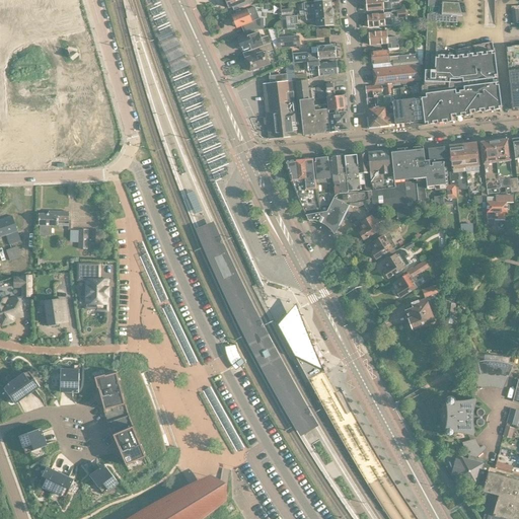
[(224,0),(228,9),(232,7),(234,11),(241,8),(251,4),(249,0),(224,0)]
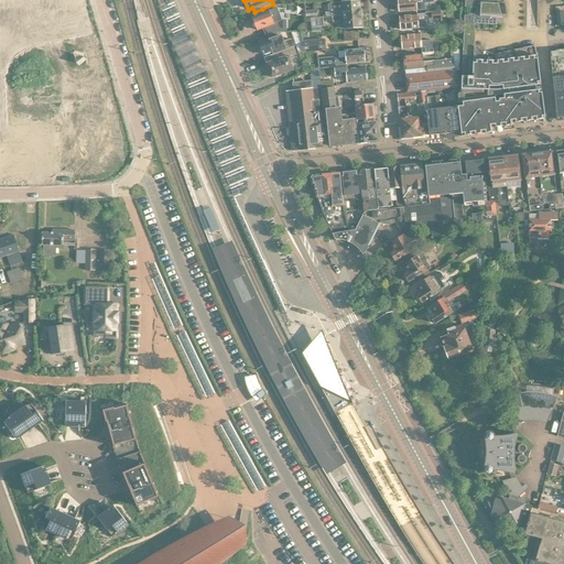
[(433,0),(397,0),(399,12),(424,10),(424,3),(433,3),(433,0)]
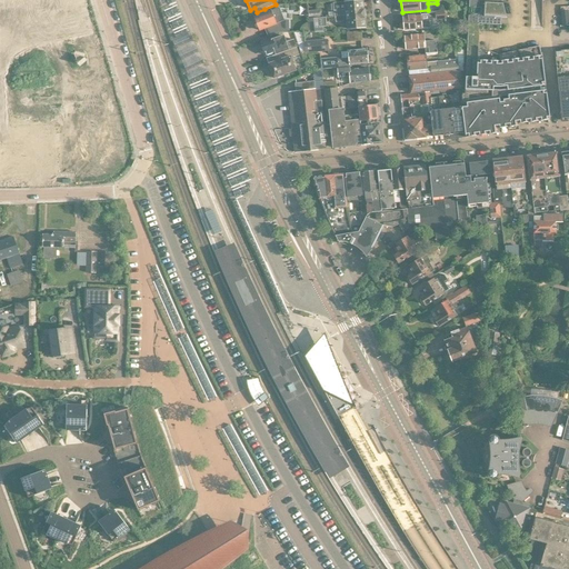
[(503,11),(501,2),(470,0),(468,0),(468,8),(480,8),(480,13),(468,17),(467,23),(478,25),(500,26),(500,25),(499,25),(499,12),(503,11)]
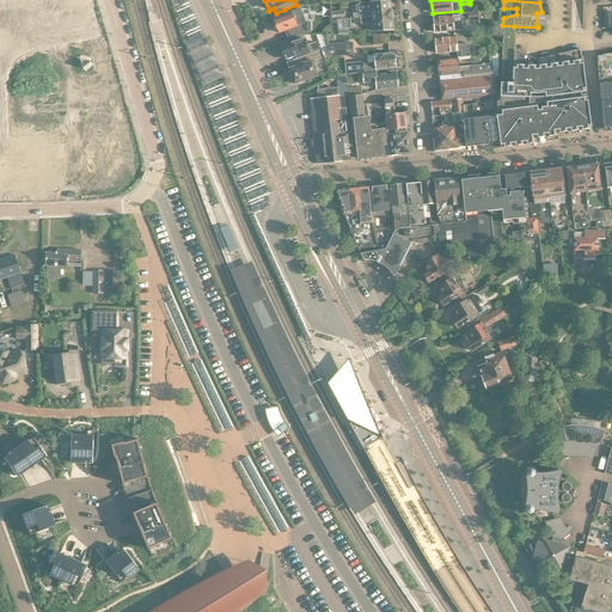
[(391,16),(390,1),(371,2),(359,4),(359,5),(355,5),(356,12),(353,13),(354,19),(360,18),(391,16)]
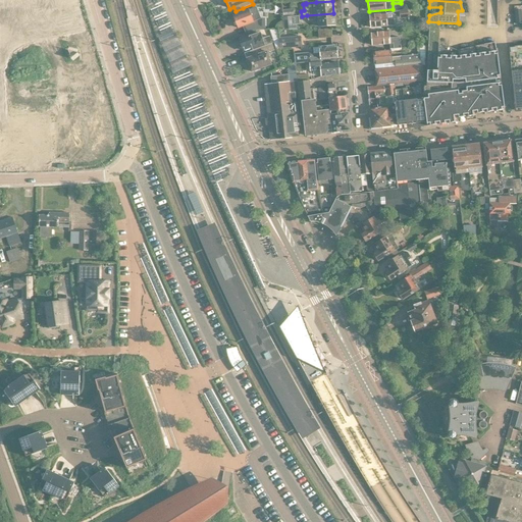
[(232,16),(235,19),(233,19),(233,21),(233,22),(233,23),(235,24),(235,25),(236,27),(238,27),(238,29),(245,25),(248,33),(253,31),(265,31),(264,19),(260,19),(255,7),(244,12),(237,14),(232,16)]
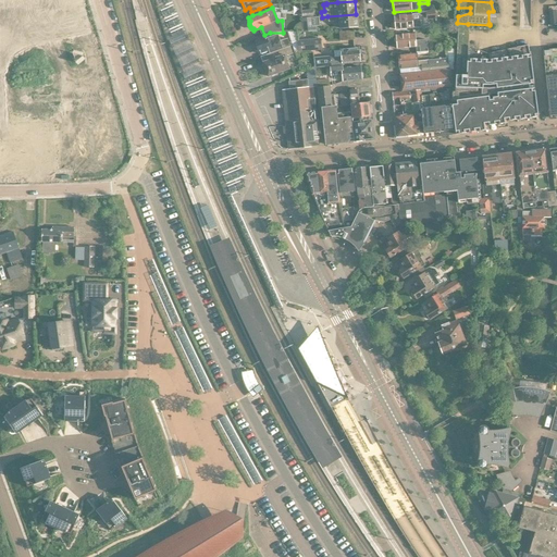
[(420,13),(420,14),(394,16),(395,31),(421,27),(420,22),(426,21),(426,20),(435,19),(435,12),(420,13)]
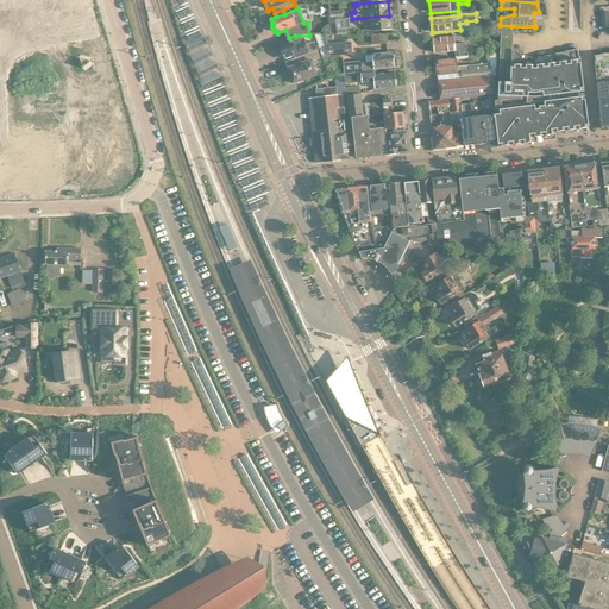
[(366,23),(370,23),(371,31),(390,30),(389,16),(358,18),(358,24),(366,24),(366,23)]
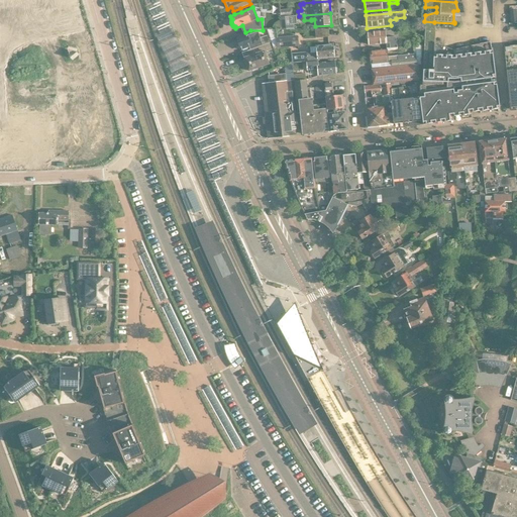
[(290,17),(280,18),(281,30),(291,29),(290,17)]
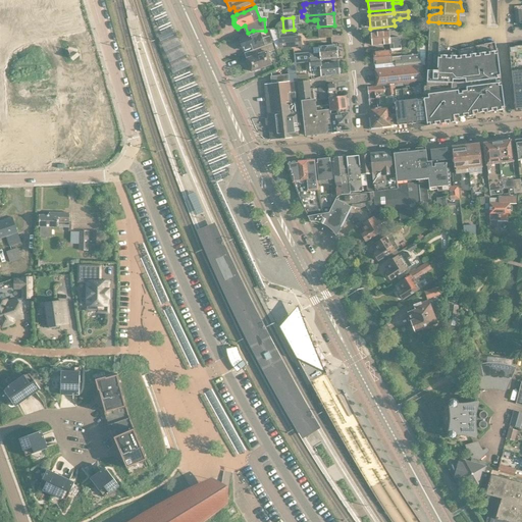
[(423,99),(423,101),(422,101),(425,122),(426,122),(426,126),(476,120),(475,114),(504,110),(501,83),(496,84),(494,80),(500,79),(497,51),(494,42),(457,51),(437,43),(438,22),(428,21),(426,87),(423,87),(423,99)]
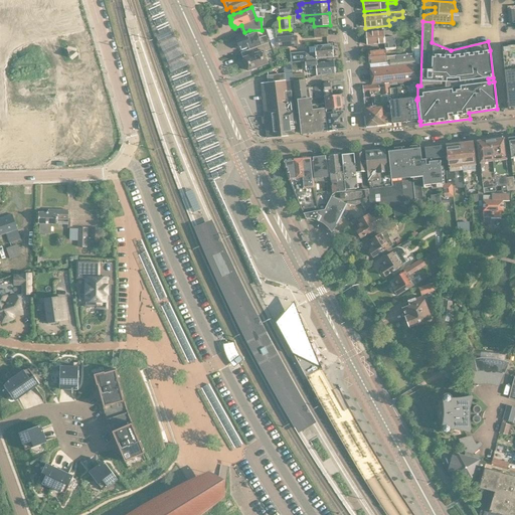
[(395,48),(395,47),(394,37),(383,38),(382,31),(366,32),(367,45),(384,44),(384,49),(395,48)]
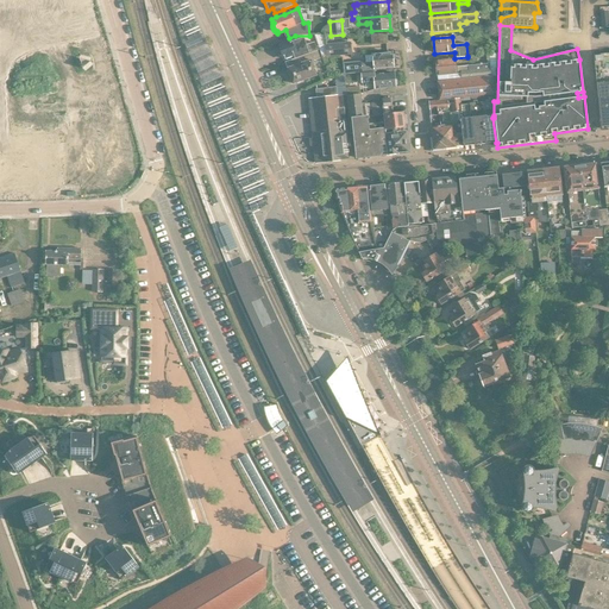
[(292,43),(290,39),(278,43),(284,60),(293,57),(294,60),(316,51),(314,44),(312,44),(309,38),(303,41),(302,39),(300,41),(297,39),(296,39),(295,42),(292,43)]
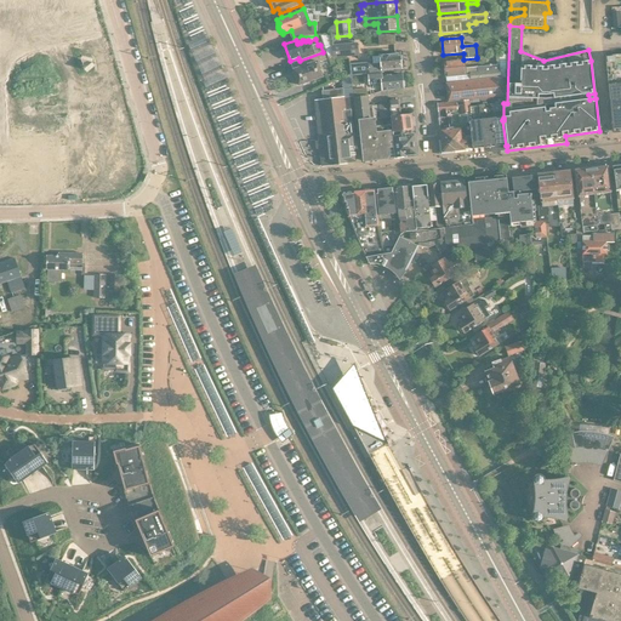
[(332,58),(357,56),(355,44),(331,46),(332,58)]
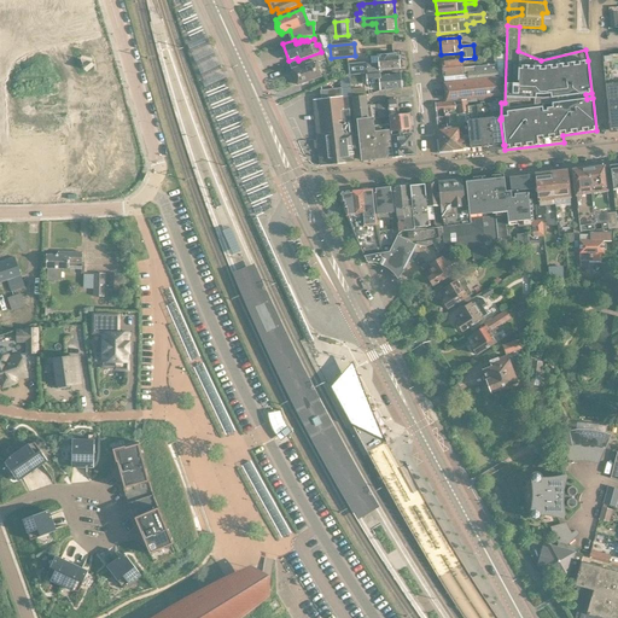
[(321,52),(298,60),(289,64),(291,70),(297,86),(321,77),(316,63),(325,60),(322,53),(321,53),(321,52)]
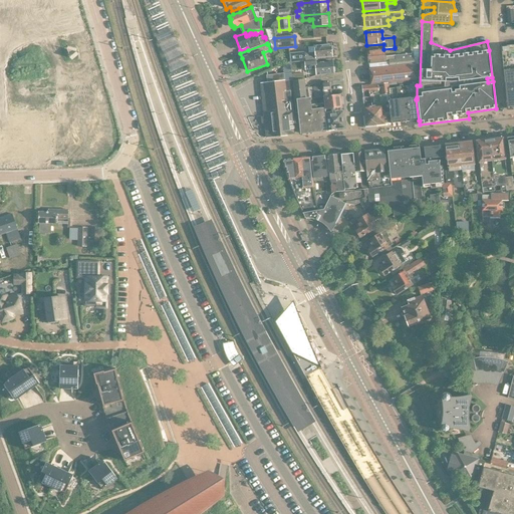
[(513,44),(501,46),(507,107),(513,105),(513,44)]
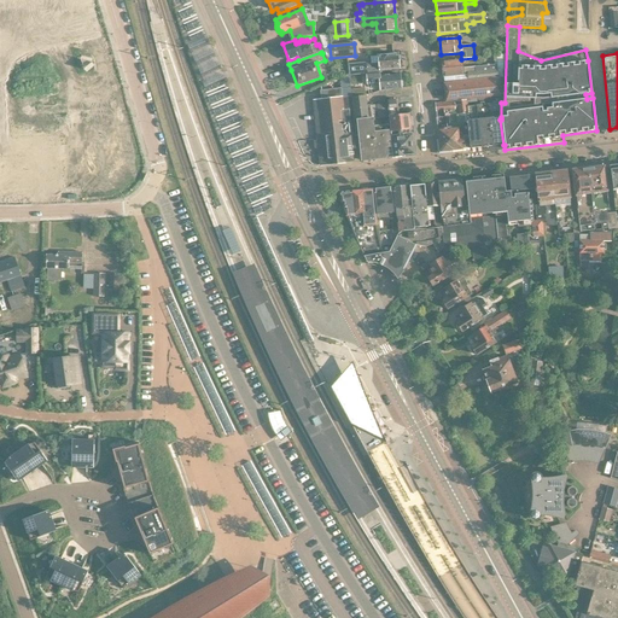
[(378,70),(398,69),(397,54),(369,57),(371,64),(367,64),(367,63),(348,64),(349,76),(367,75),(367,74),(378,74),(378,70)]
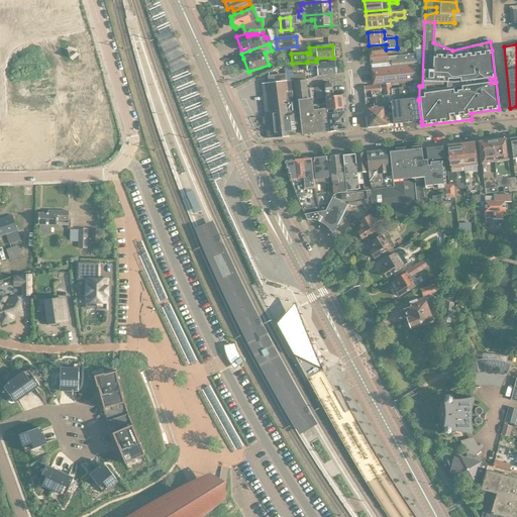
[(415,55),(387,58),(386,50),(370,52),(371,65),(388,63),(388,69),(418,67),(417,65),(416,65),(415,55)]
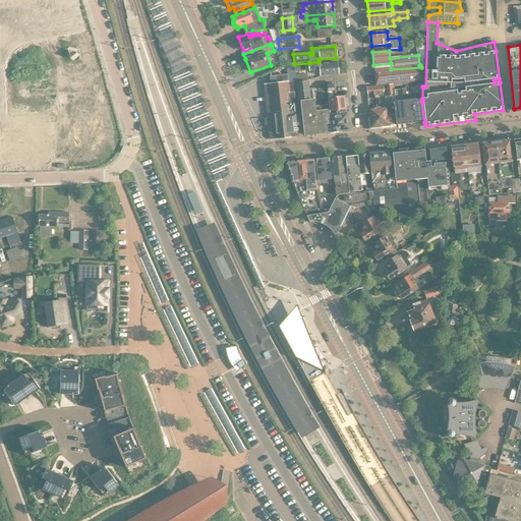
[(309,70),(321,69),(321,76),(338,75),(337,63),(326,64),(326,63),(319,64),(319,62),(308,63),(309,70)]
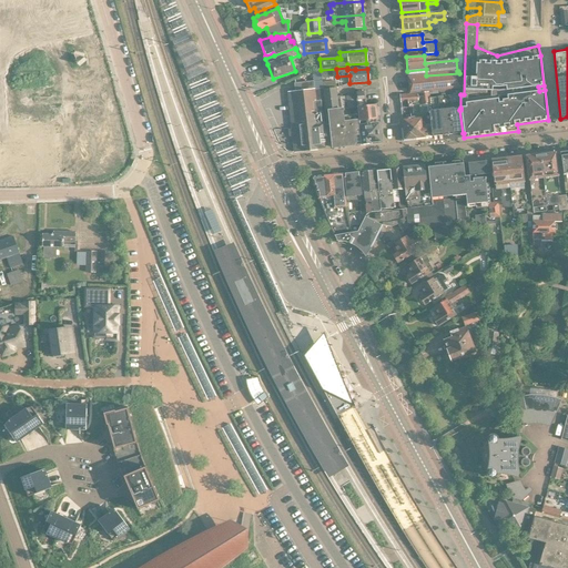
[(459,73),(426,75),(407,78),(409,93),(460,89),(459,73)]
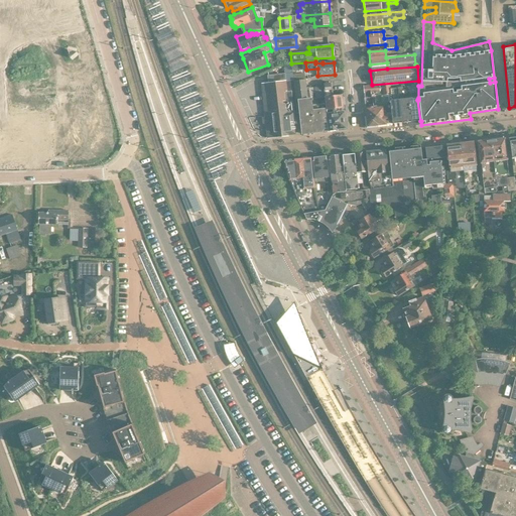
[(287,136),(287,135),(295,134),(293,113),(292,113),(291,104),(284,105),(283,102),(288,101),(286,82),(285,82),(284,75),(267,77),(268,84),(261,85),(264,112),(265,112),(268,137),(274,137),(274,138),(287,136)]
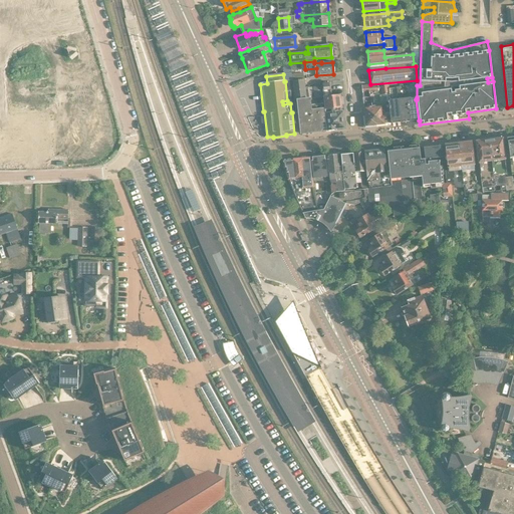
[(300,134),(312,133),(310,105),(310,99),(307,88),(305,88),(304,79),(292,80),(294,101),(297,100),(300,134)]
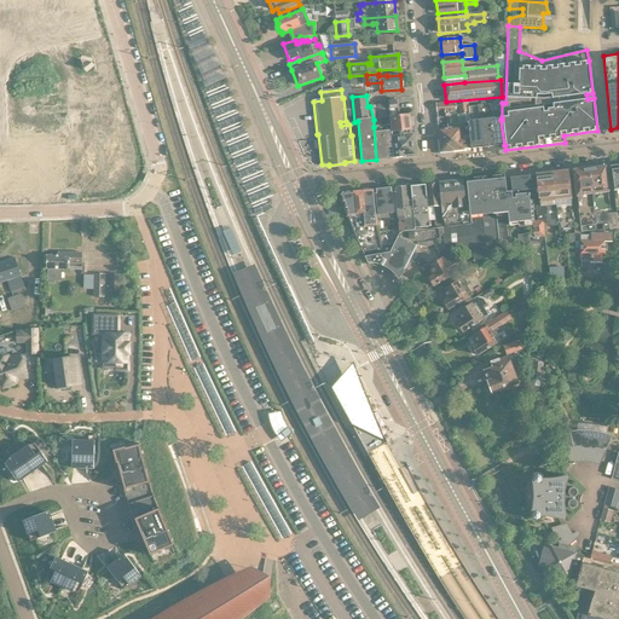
[(393,136),(391,137),(394,155),(394,157),(405,156),(404,155),(416,154),(412,129),(414,129),(411,114),(400,115),(398,99),(388,100),(393,136)]
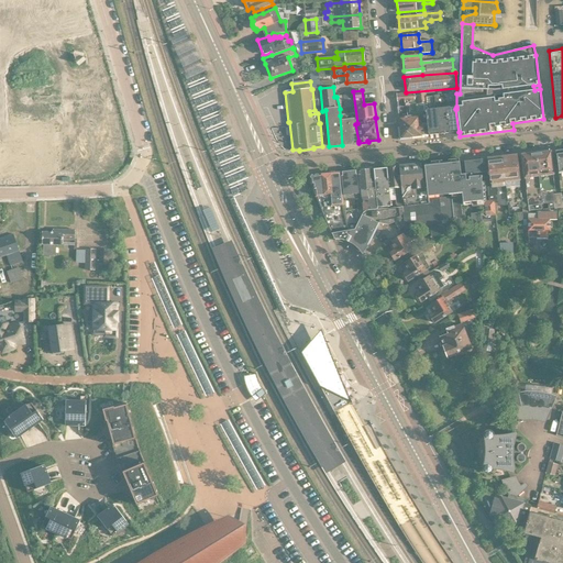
[(426,98),(424,91),(416,92),(417,106),(416,106),(416,112),(409,113),(408,117),(398,118),(400,136),(404,139),(420,136),(420,135),(428,134),(424,103),(426,103),(426,98)]
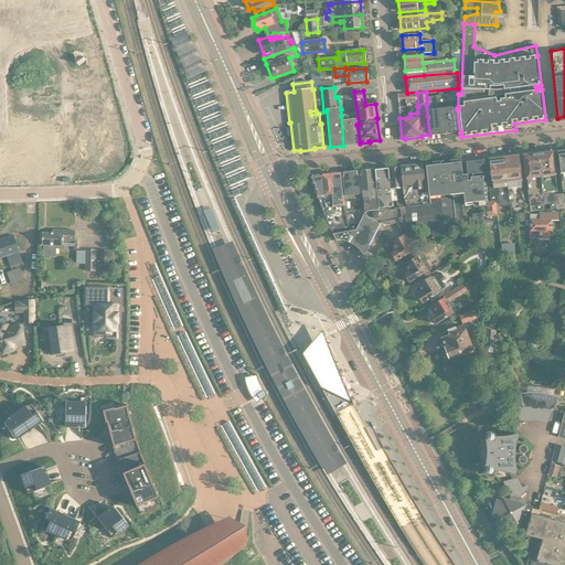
[(414,93),(396,95),(397,103),(398,103),(398,109),(407,108),(406,104),(415,103),(414,93)]
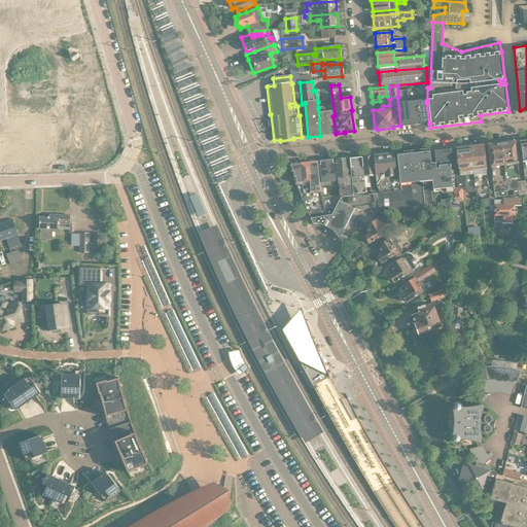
[(426,102),(425,88),(416,89),(419,125),(429,124),(426,102)]
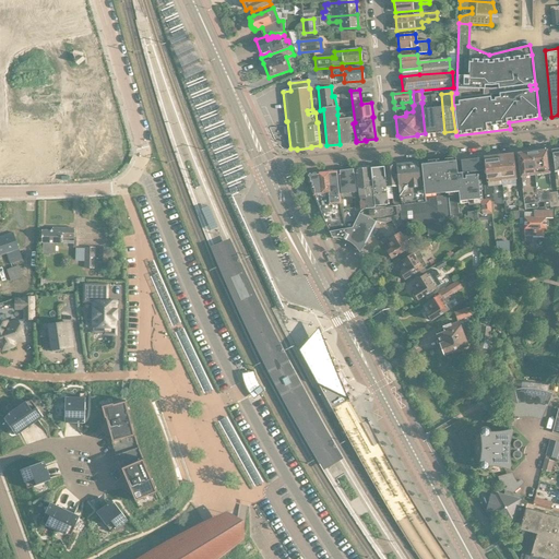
[(349,94),(334,96),(337,108),(351,106),(349,94)]
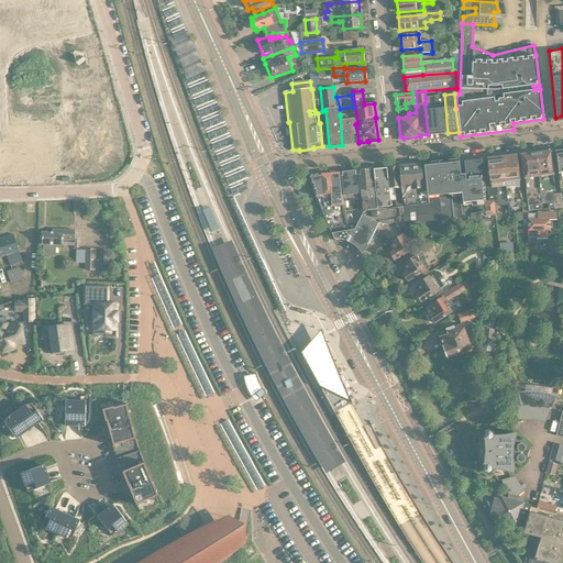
[(442,133),(448,133),(444,95),(434,97),(438,134),(439,140),(443,140),(442,133)]
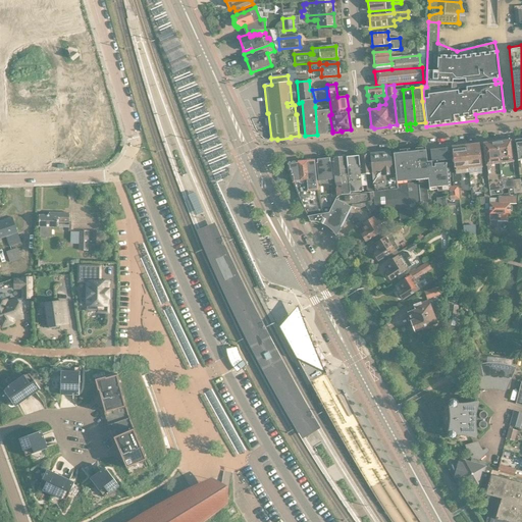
[(403,90),(395,91),(395,96),(394,96),(397,124),(397,125),(406,124),(403,90)]
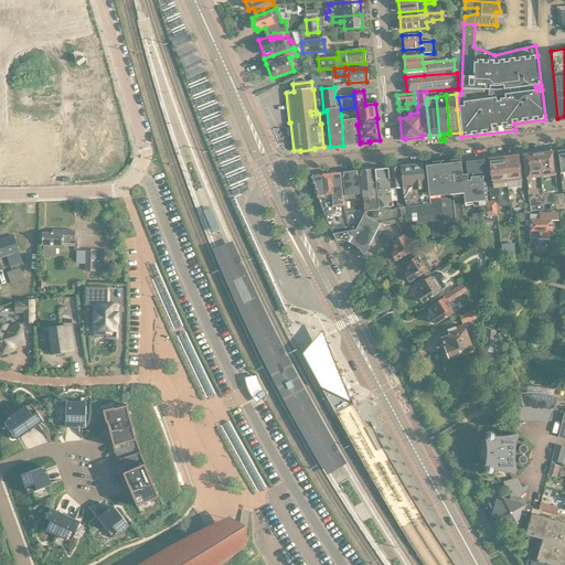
[(234,178),(245,174),(219,105),(208,108),(212,120),(221,144),(219,144),(223,153),(219,155),(224,168),(230,166),(234,178)]
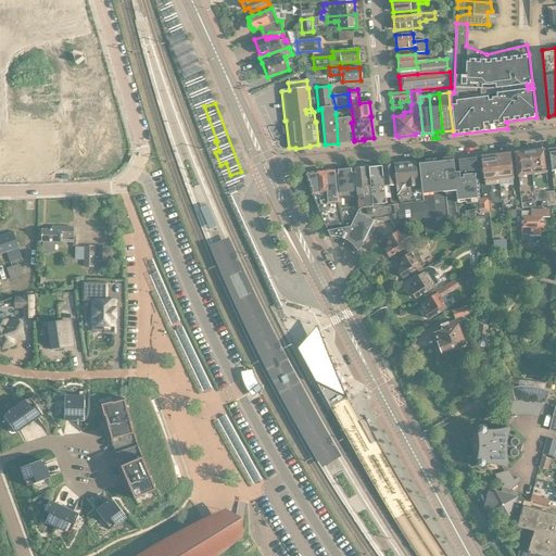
[(345,142),(349,140),(354,139),(351,123),(350,112),(336,114),(338,143),(345,142)]
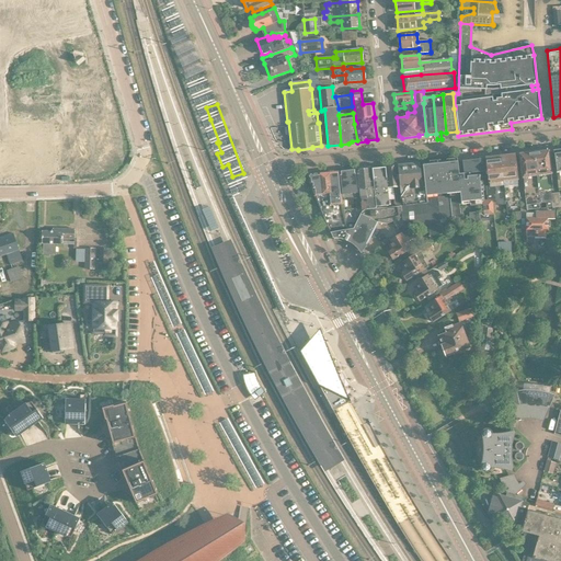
[(551,203),(552,208),(560,207),(559,193),(551,194),(550,190),(552,190),(548,151),(535,152),(540,204),(551,203)]
